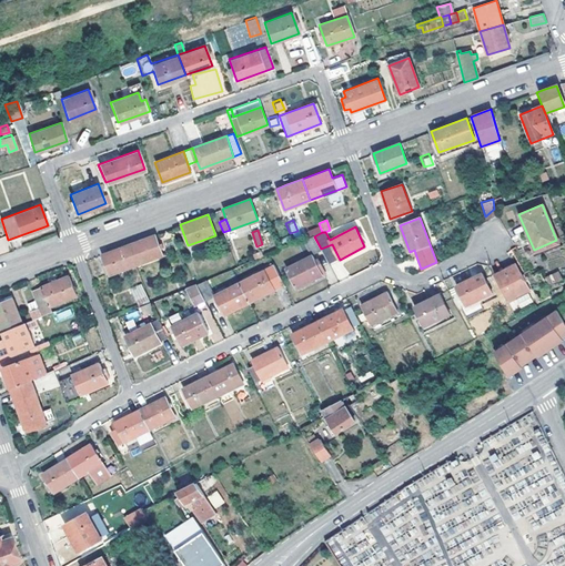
[(127,244),(135,265),(161,255),(153,234),(140,240),(127,244)]
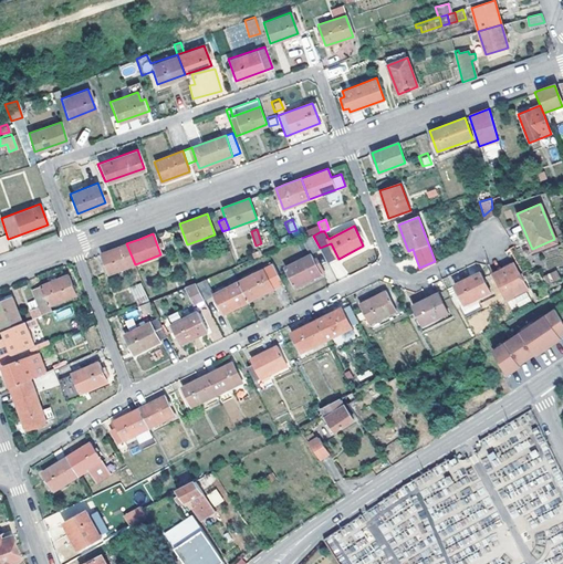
[(310,251),(320,248),(313,236),(303,239),(310,251)]
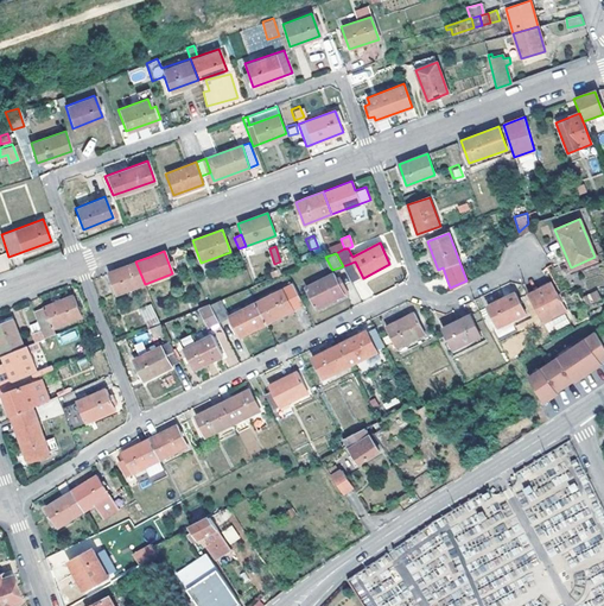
[(119,267),(108,272),(116,295),(145,284),(135,262),(119,267)]
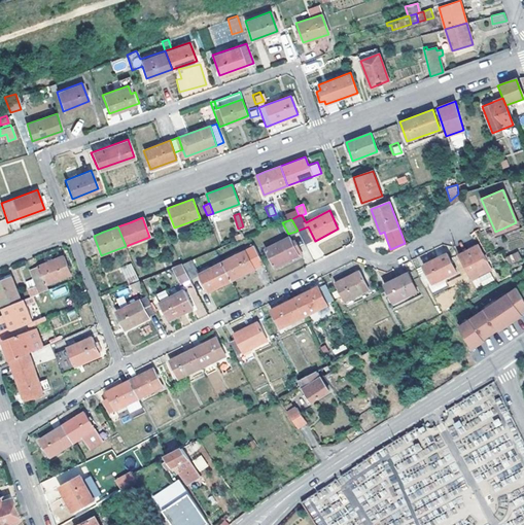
[(290,237),(266,249),(275,267),(299,255),(290,237)]
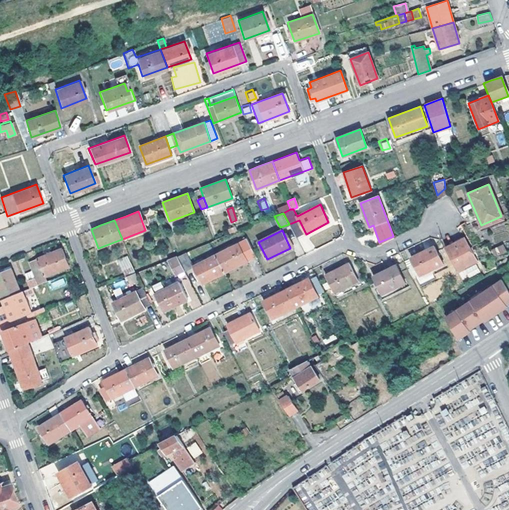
[(464,236),(445,245),(456,269),(476,260),(464,236)]
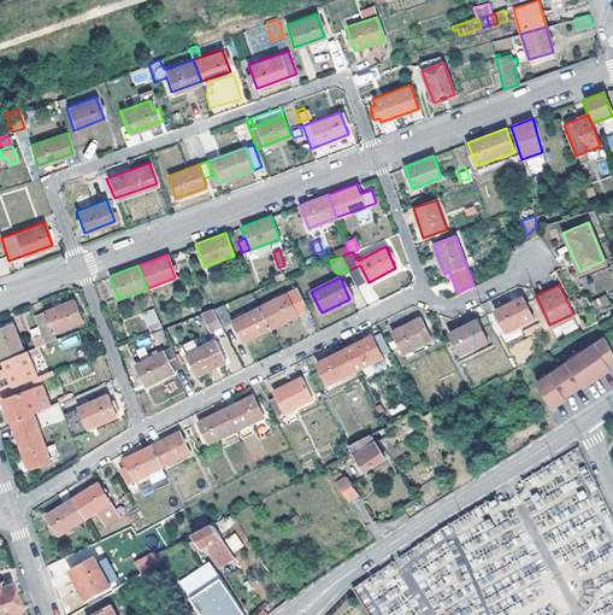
[(310,309),(298,287),(259,308),(242,315),(231,321),(233,322),(243,341),(270,328),(310,309)]
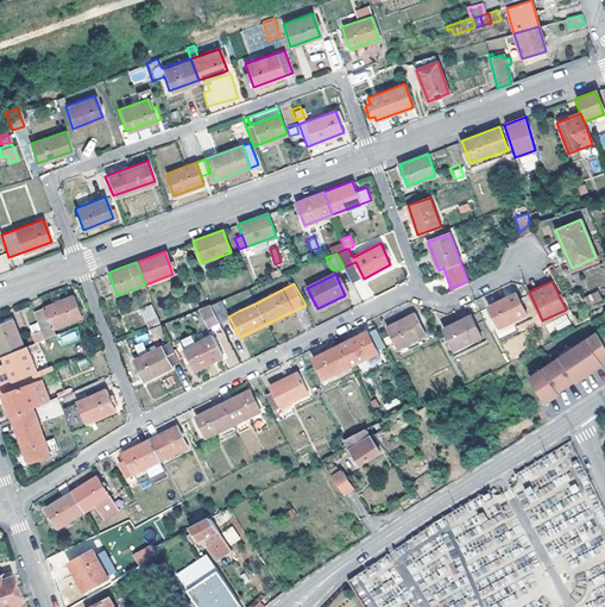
[(516,291),(489,305),(499,325),(527,311),(516,291)]
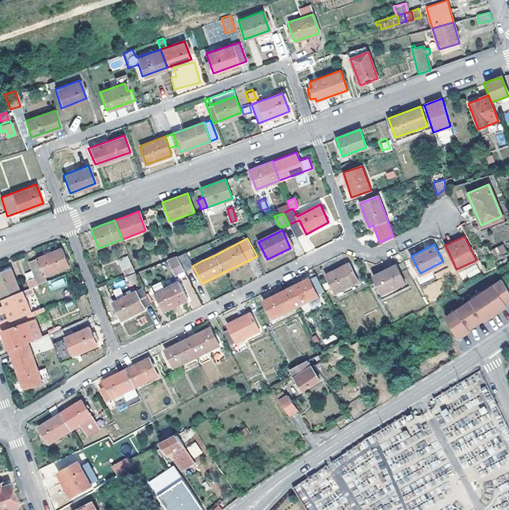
[(492,248),(495,256),(506,252),(504,245),(492,248)]
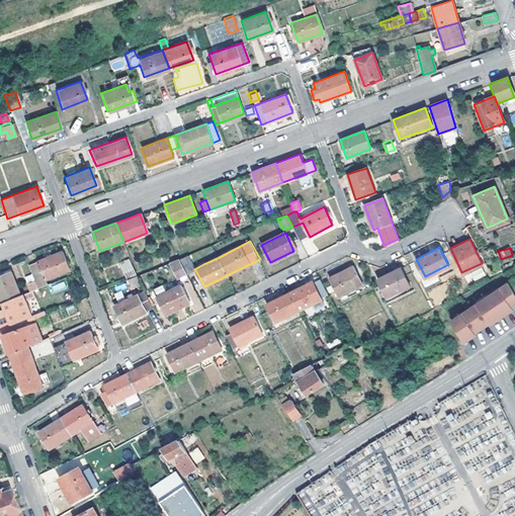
[(47,284),(46,279),(69,270),(63,251),(28,264),(31,274),(34,281),(37,288),(47,284)]
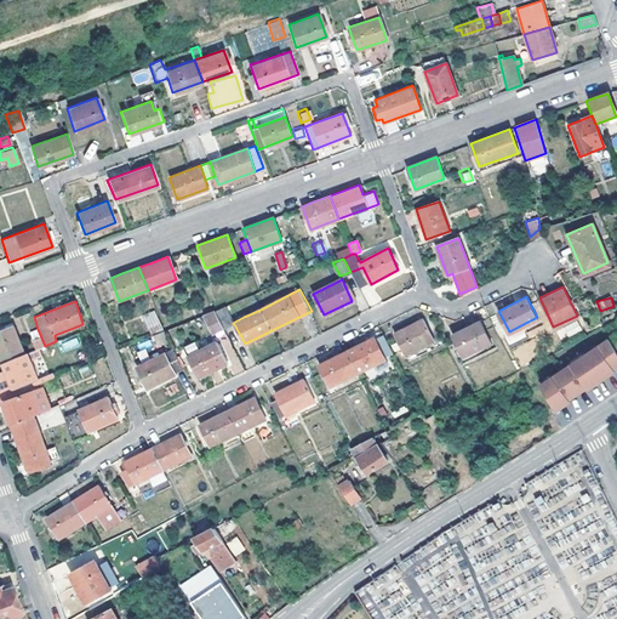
[(223,329),(234,324),(233,323),(230,317),(226,306),(212,311),(223,329)]
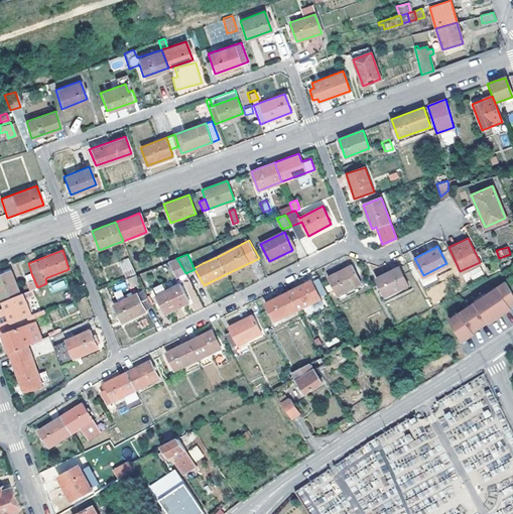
[(123,275),(133,270),(125,256),(116,260),(123,275)]
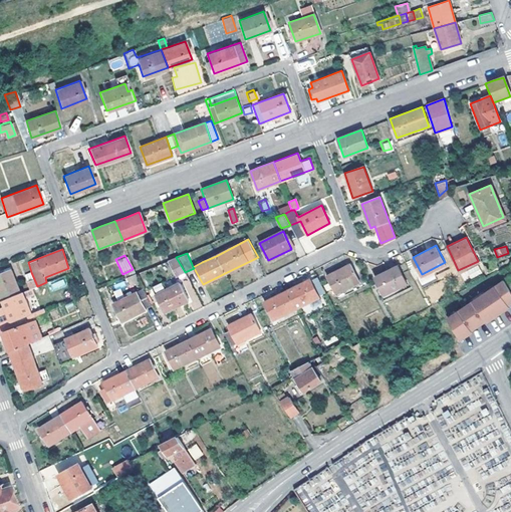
[(185,272),(176,257),(174,258),(167,261),(175,277),(185,272)]
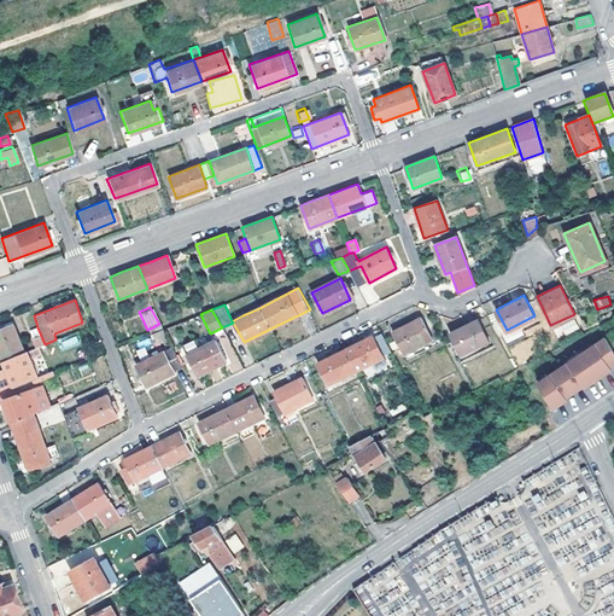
[(232,321),(243,315),(239,311),(229,315),(232,321)]
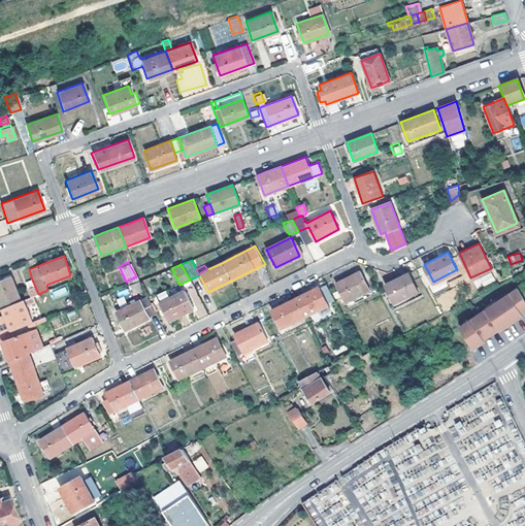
[(369,290),(359,271),(335,284),(345,302),(369,290)]
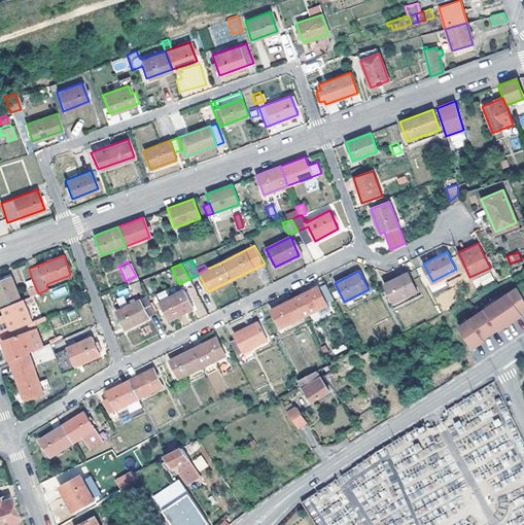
[(407,272),(383,284),(386,289),(388,293),(392,303),(416,290),(407,272)]
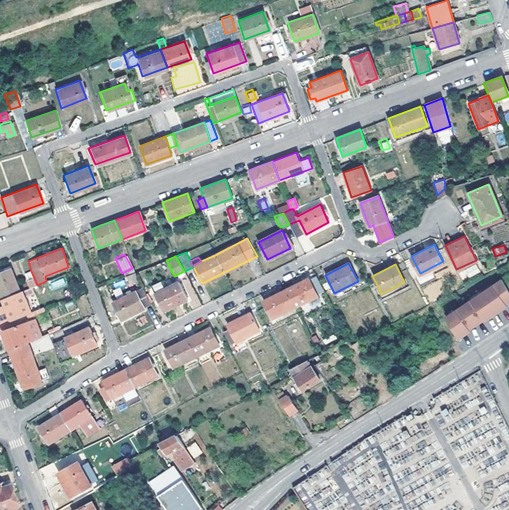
[(0,293),(2,299),(20,292),(12,268),(0,272),(0,293)]
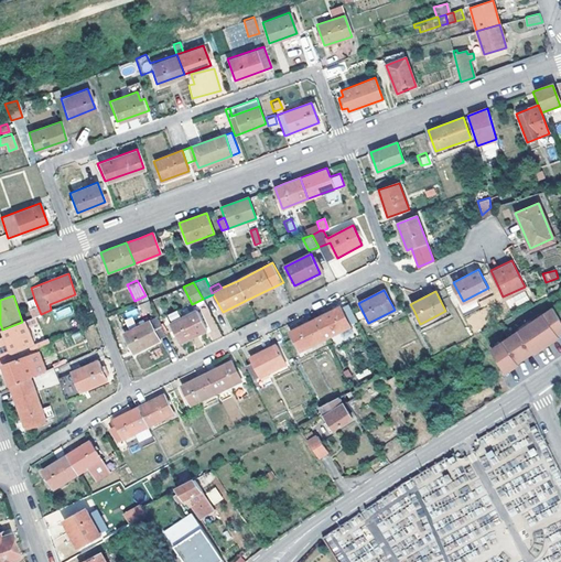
[(38,306),(34,299),(28,302),(30,310),(38,306)]
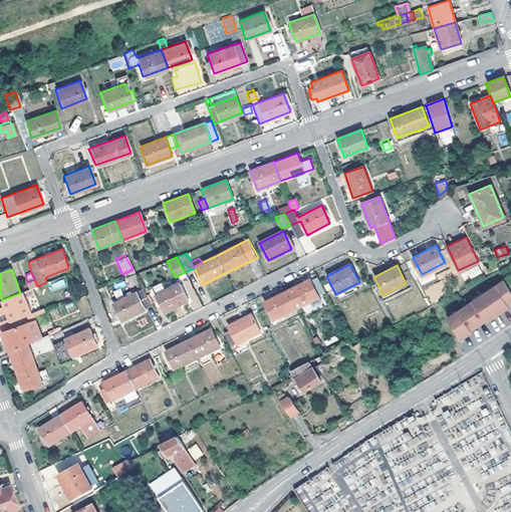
[(136,274),(126,277),(130,284),(139,280),(136,274)]
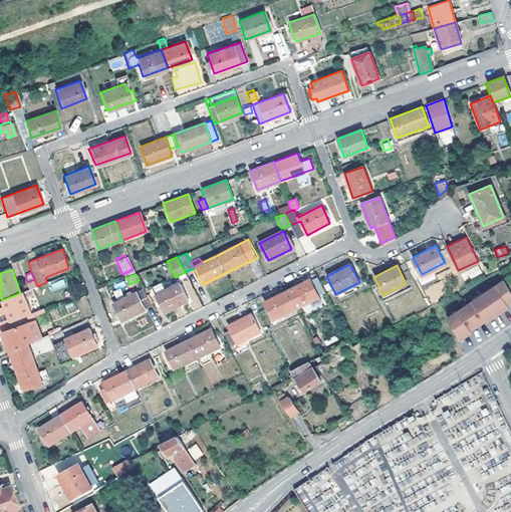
[(286,291),(295,309),(326,294),(316,275),(310,278),(310,279),(286,291)]
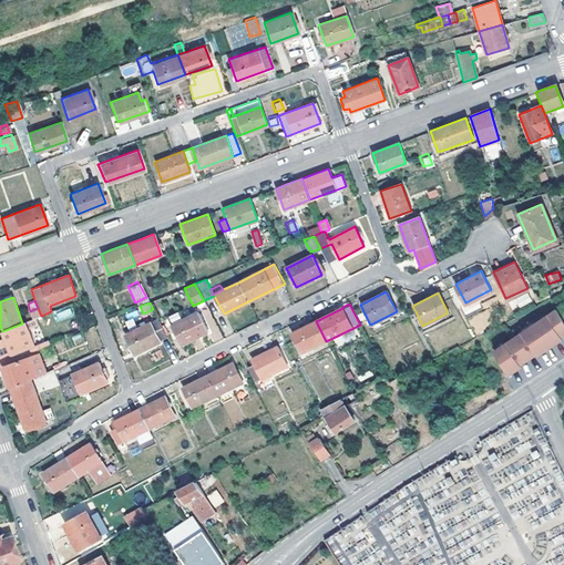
[(563,324),(557,311),(554,304),(542,309),(545,314),(520,327),(516,322),(499,331),(502,336),(490,342),(503,367),(518,359),(516,358),(533,349),(534,350),(560,337),(560,336),(563,332),(563,324)]
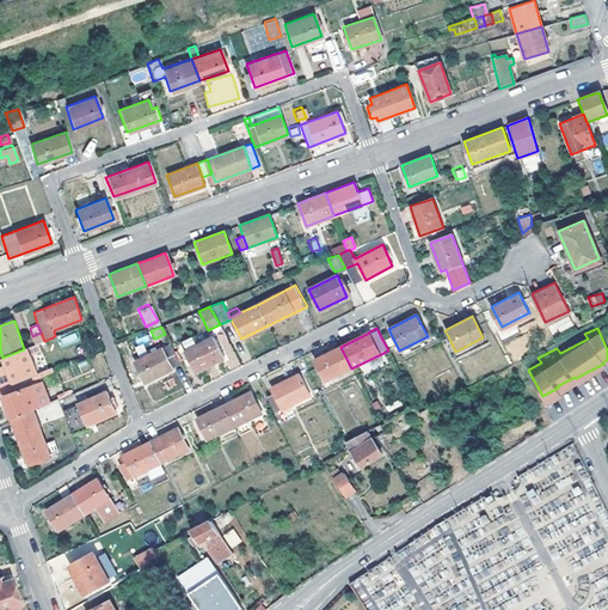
[(57,346),(77,339),(73,330),(54,336),(57,346)]
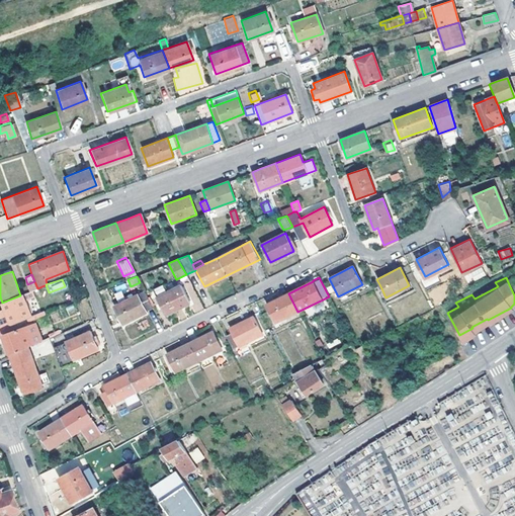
[(34,281),(27,284),(30,291),(37,288),(34,281)]
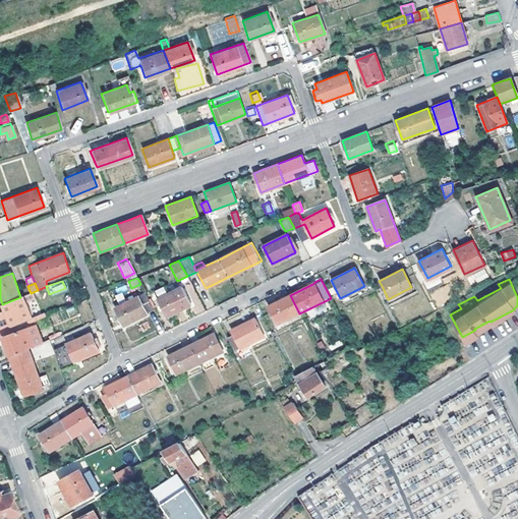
[(498,284),(474,296),(477,300),(501,288),(498,284)]
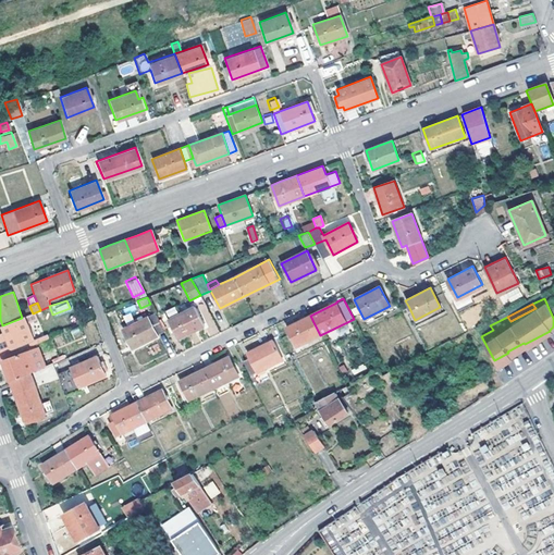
[(204,325),(194,307),(169,321),(179,340),(204,325)]
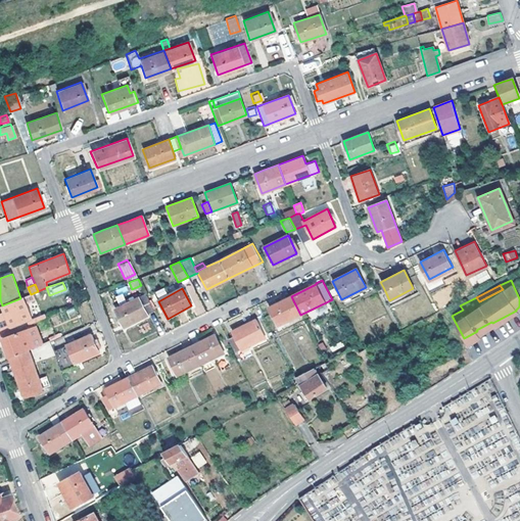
[(154,312),(146,294),(115,310),(125,327),(149,316),(148,315),(154,312)]
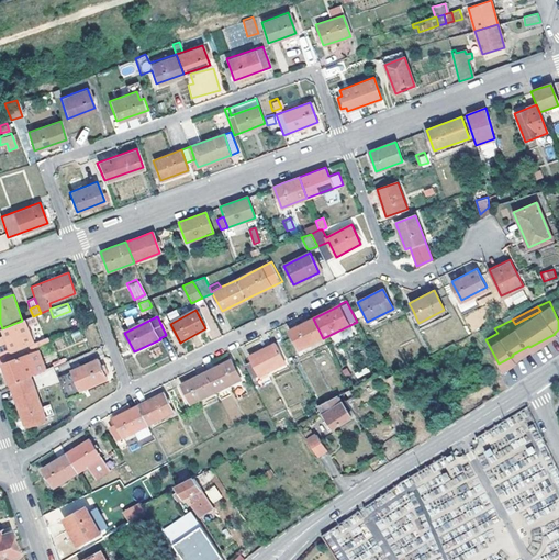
[(22,321),(2,328),(4,336),(1,337),(4,345),(8,344),(9,348),(11,351),(34,343),(25,318),(22,321)]
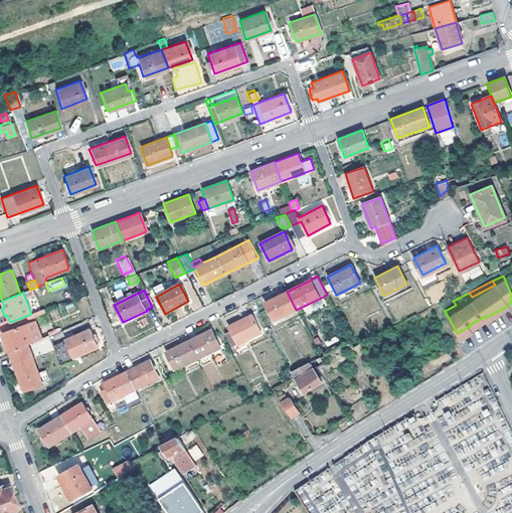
[(265,304),(274,321),(296,310),(287,292),(265,304)]
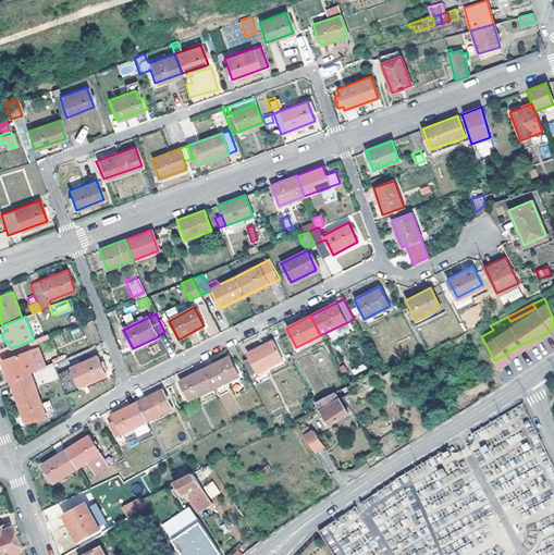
[(479,332),(481,336),(493,330),(490,325),(479,332)]
